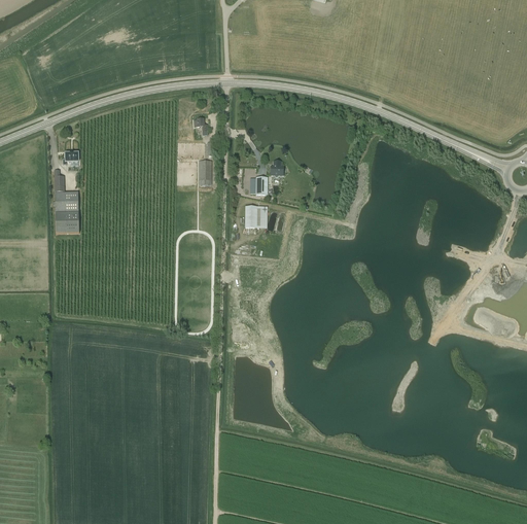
[(202,130),(208,130),(207,124),(204,124),(204,117),(197,118),(198,118),(194,119),(195,127),(198,126),(202,126),(202,130)]
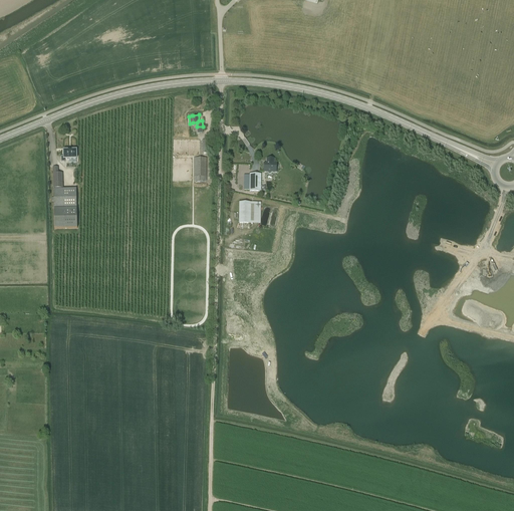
[(202,151),(208,152),(209,154),(212,154),(212,147),(209,147),(209,138),(202,138),(202,151)]
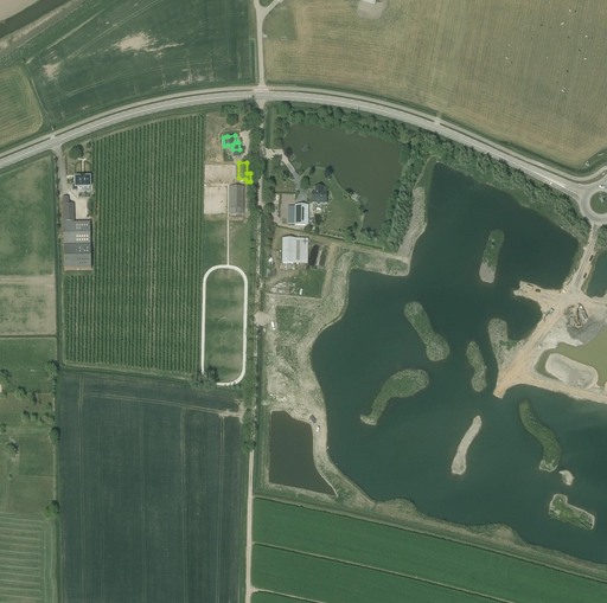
[(72,188),(76,187),(76,185),(91,185),(91,173),(75,173),(76,181),(72,183),(72,188)]
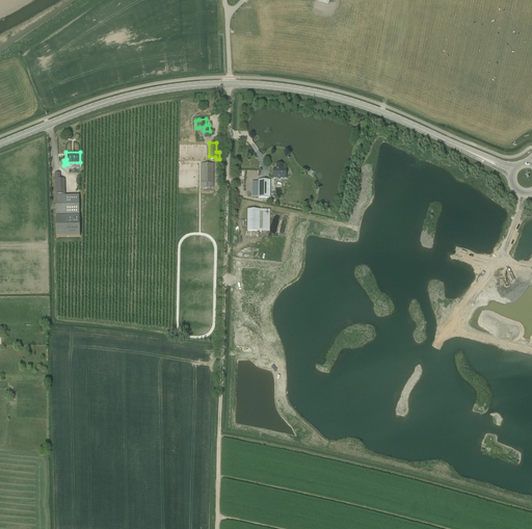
[(214,181),(214,161),(201,161),(201,181),(201,185),(214,185),(214,181)]
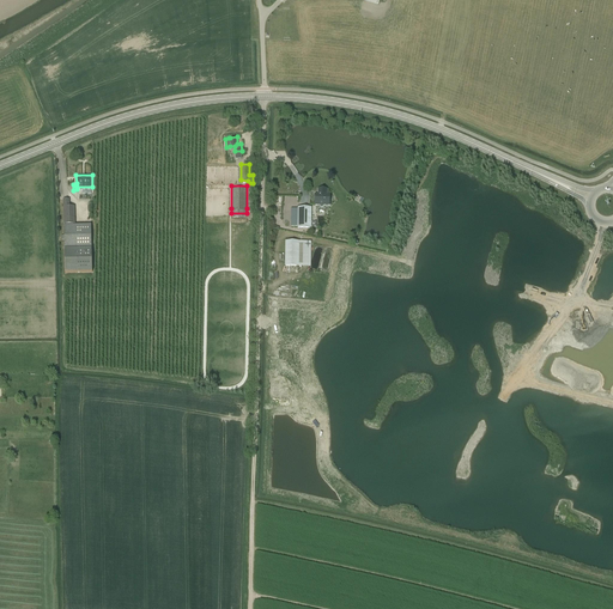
[(329,198),(331,196),(331,194),(329,193),(329,192),(328,192),(327,192),(327,187),(319,187),(319,192),(315,192),(315,202),(320,202),(320,203),(321,203),(322,203),(323,203),(325,202),(329,202),(329,198)]
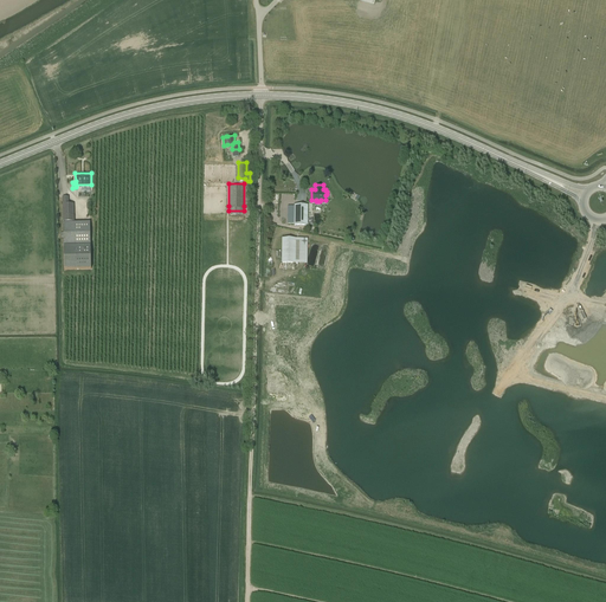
[(308,202),(295,202),(295,222),(308,222),(308,202)]
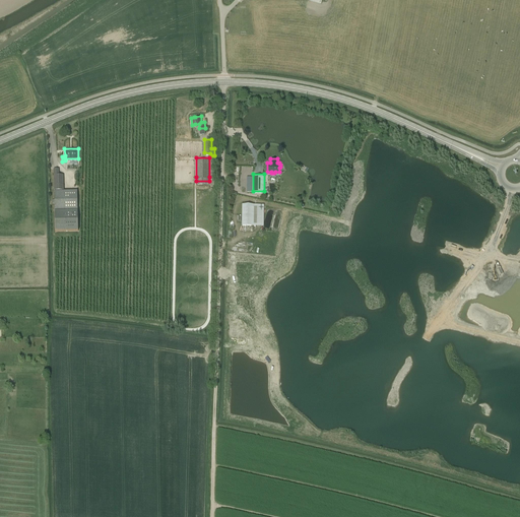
[(55,230),(78,229),(77,188),(54,189),(55,209),(55,230)]
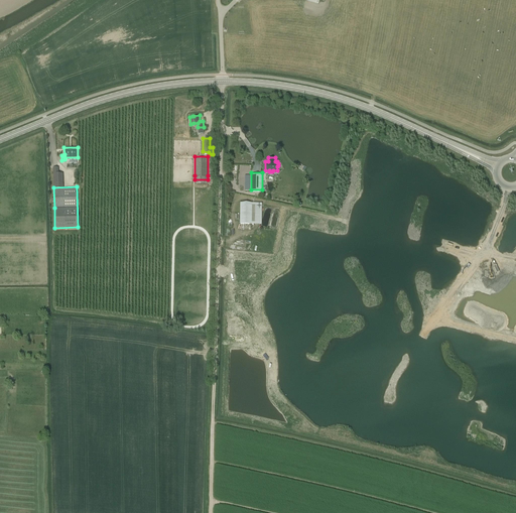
[(252,202),(241,201),(240,222),(251,222),(252,202)]
